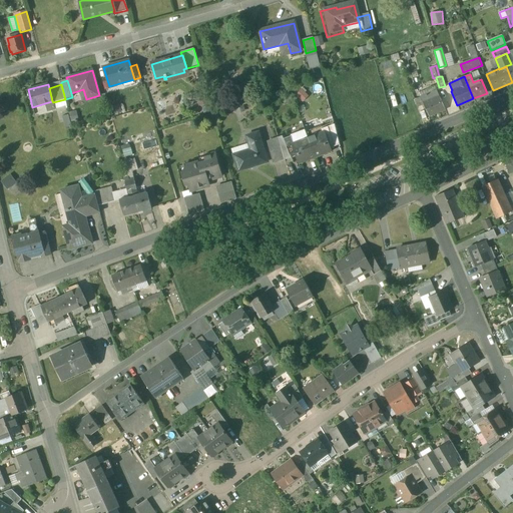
[(421,97),(424,103),(439,97),(437,90),(421,97)]
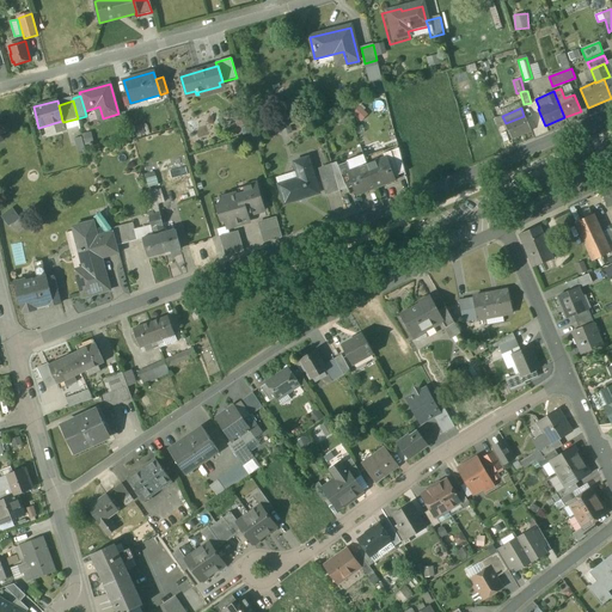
[(531,132),(524,116),(506,123),(512,140),(531,132)]
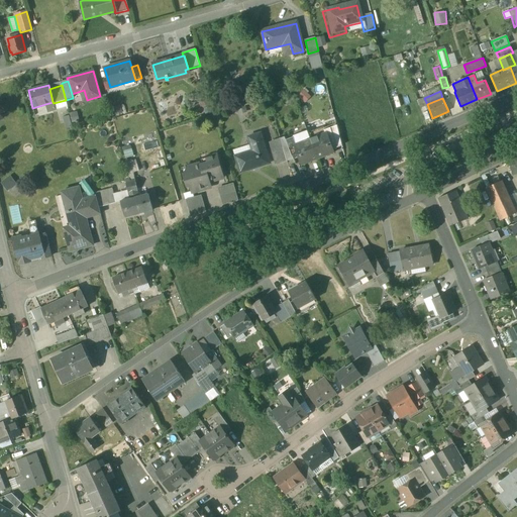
[(54,103),(55,110),(68,107),(66,100),(54,103)]
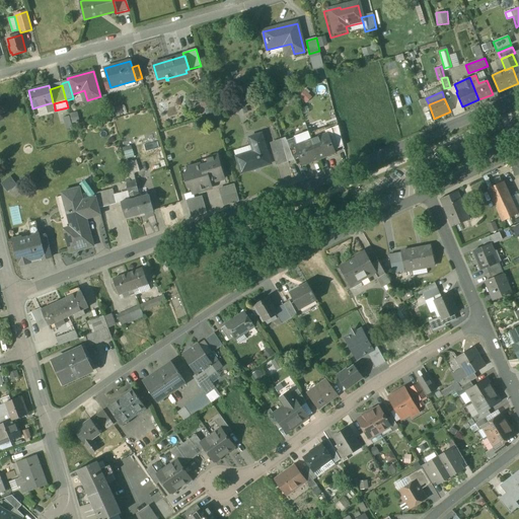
[(55,110),(54,103),(53,102),(46,104),(48,113),(55,110)]
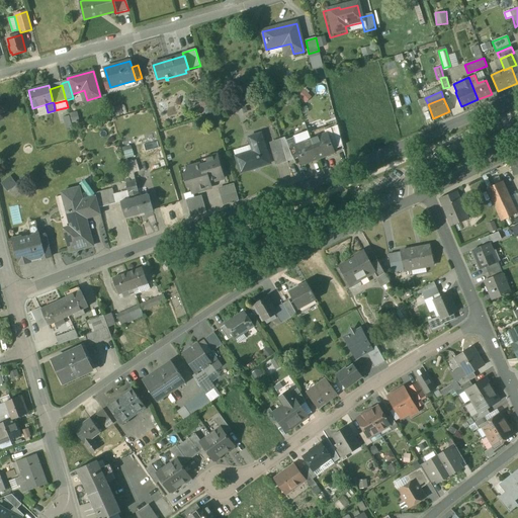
[(326,135),(332,151),(343,147),(338,125),(324,131),(326,135)]
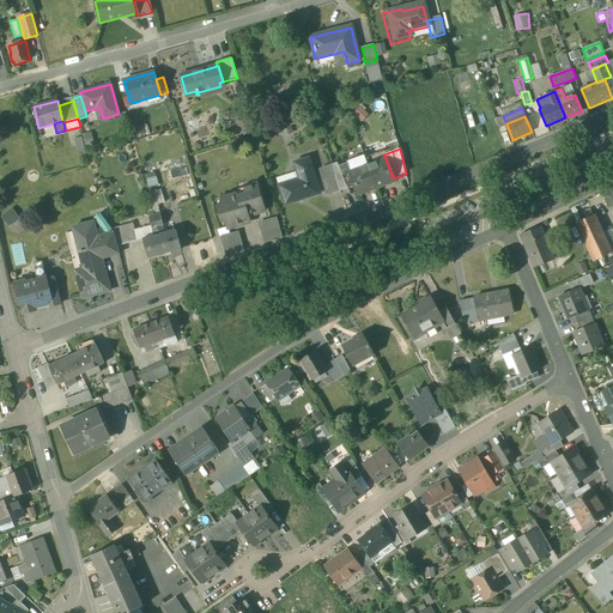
[(346,186),(354,182),(350,173),(369,165),(366,158),(365,158),(365,157),(339,167),(341,174),(346,186)]
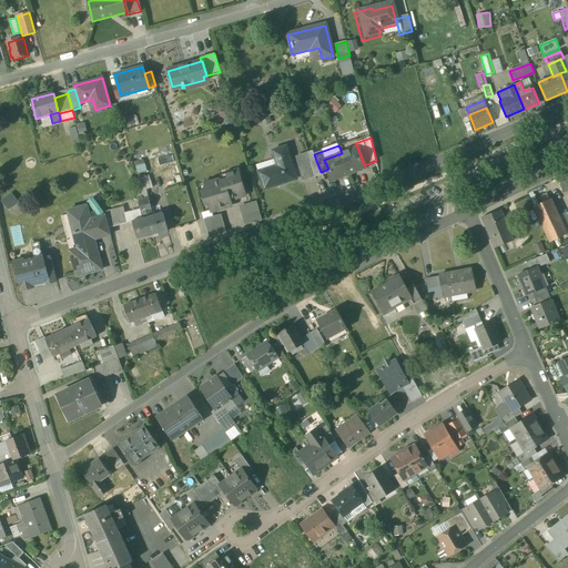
[(273,151),(275,159),(288,154),(286,148),(273,151)]
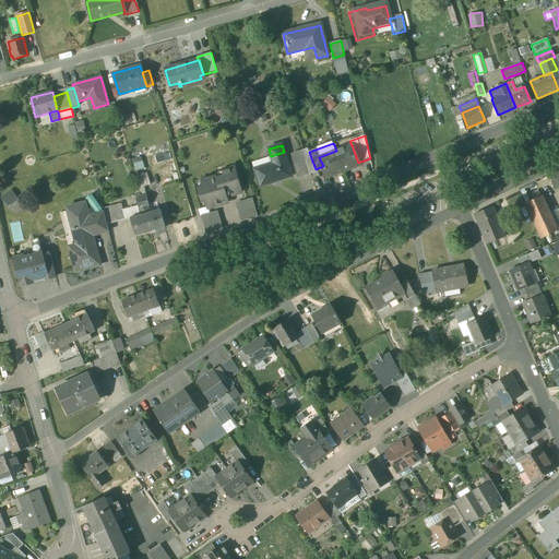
[(336,151),(344,171),(344,169),(349,167),(349,169),(360,165),(358,163),(352,145),(336,151)]
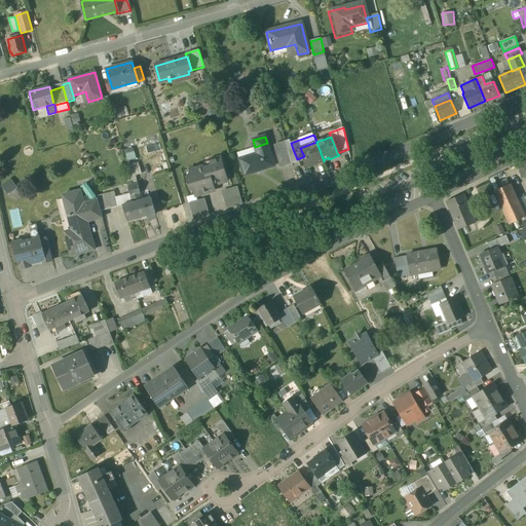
[(308,167),(324,161),(316,142),(300,148),(304,156),(308,167)]
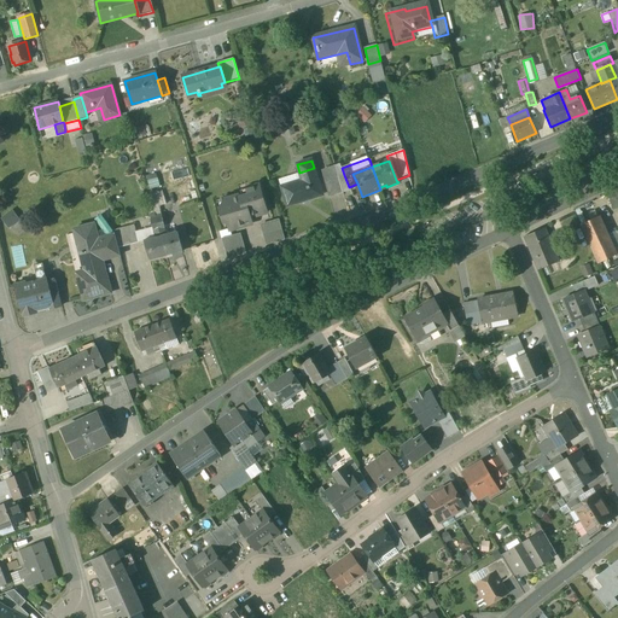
[(322,196),(314,168),(299,173),(302,181),(281,188),(287,208),(302,203),(301,202),(322,196)]
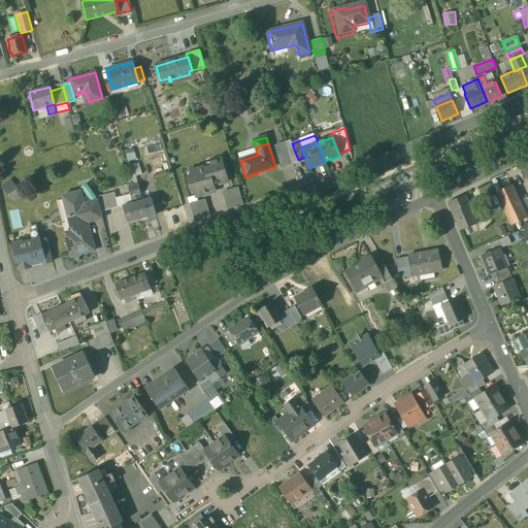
[(133,149),(125,151),(128,162),(137,160),(133,149)]
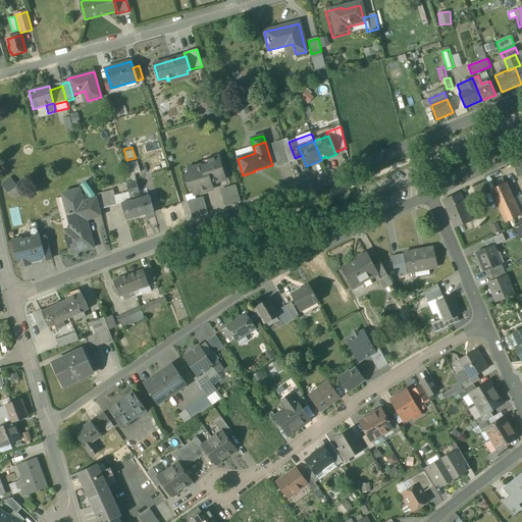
[(291,148),(285,149),(290,163),(297,161),(295,158),(291,148)]
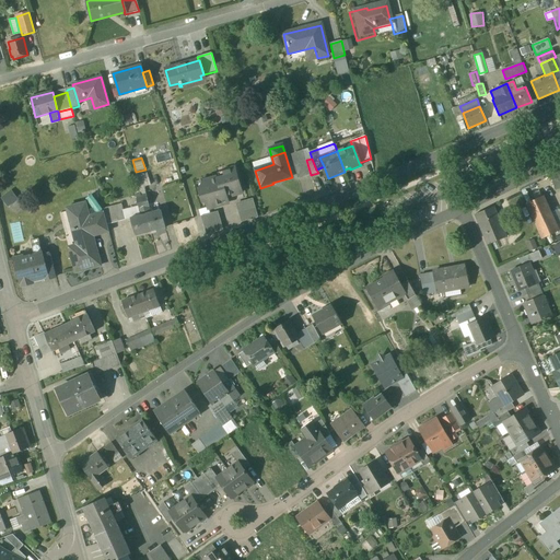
[(299,178),(311,175),(306,160),(294,163),(299,178)]
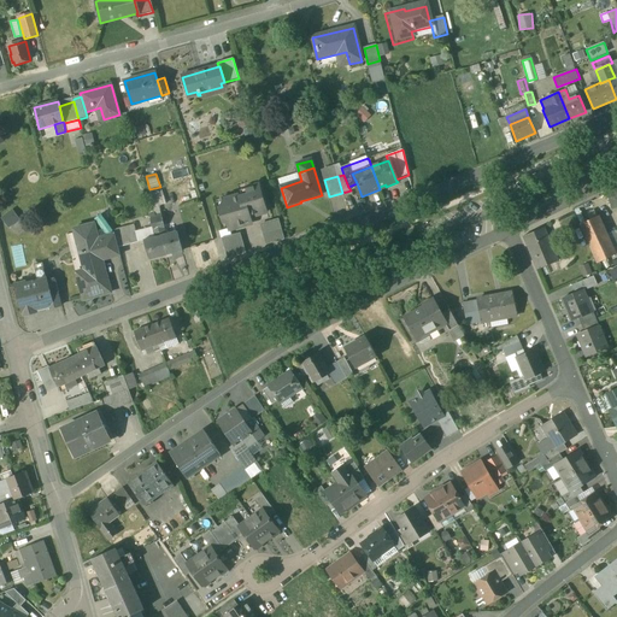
[(227,221),(229,229),(252,223),(250,217),(266,212),(259,186),(246,189),(247,194),(223,201),(219,207),(223,222),(227,221)]
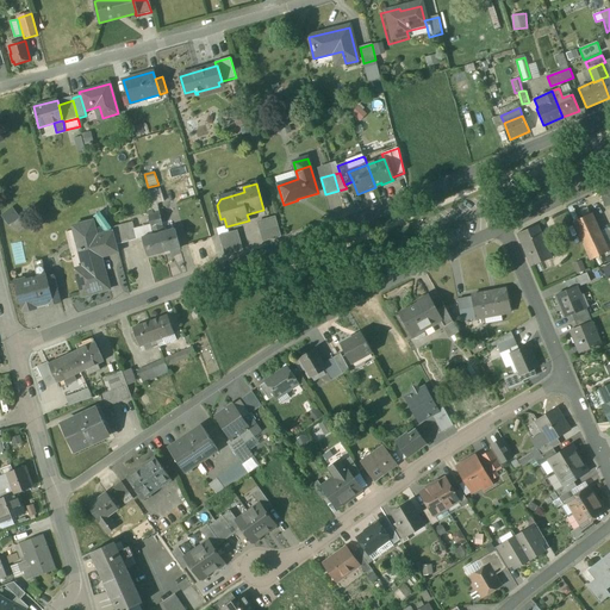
[(148,192),(154,215),(160,212),(159,204),(165,201),(161,188),(148,192)]
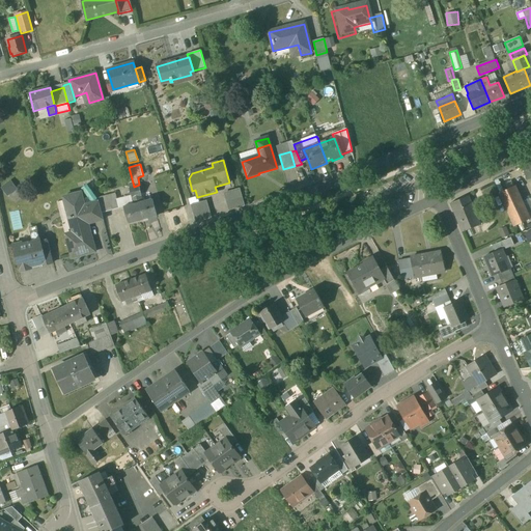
[(10,179),(1,187),(8,196),(18,189),(10,179)]
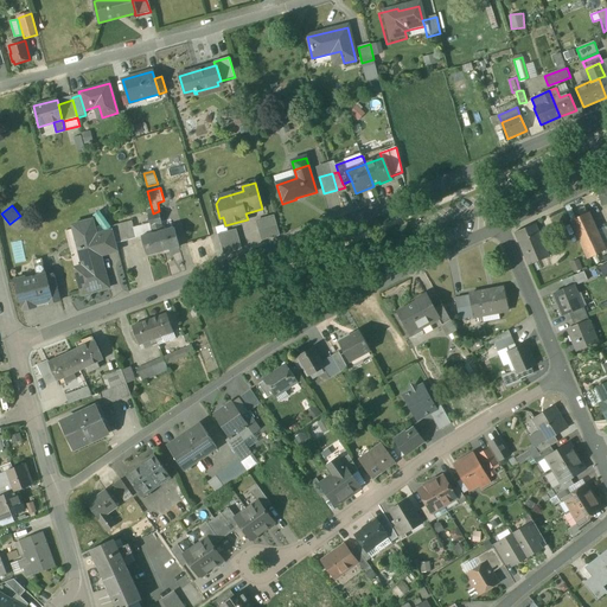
[(147,211),(153,234),(158,232),(153,213),(151,213),(149,210),(147,211)]
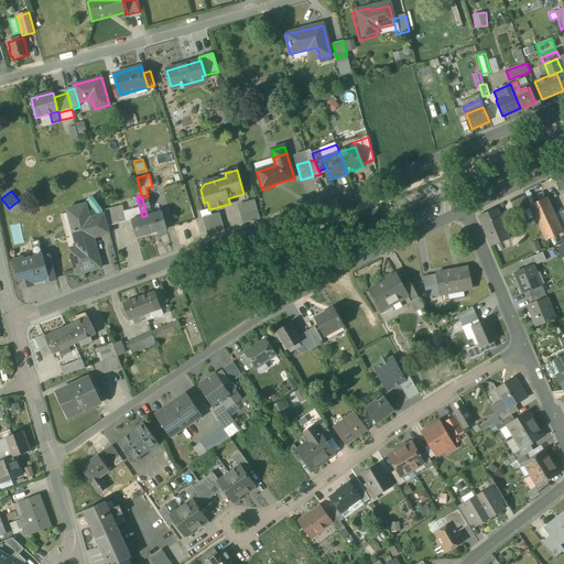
[(152,215),(148,196),(142,198),(147,216),(151,234),(166,229),(162,212),(152,215)]
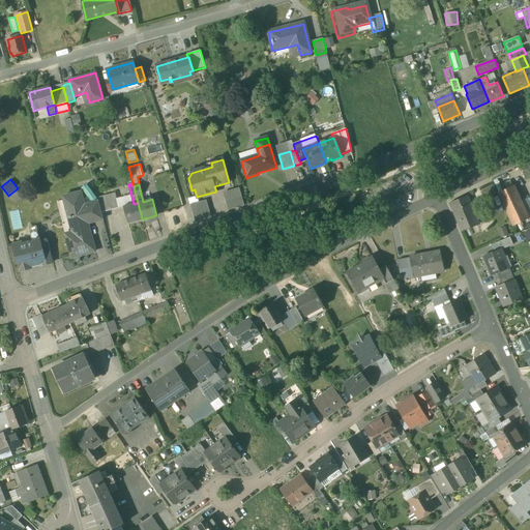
[(497,193),(512,226),(529,218),(528,217),(521,202),(513,185),(497,193)]
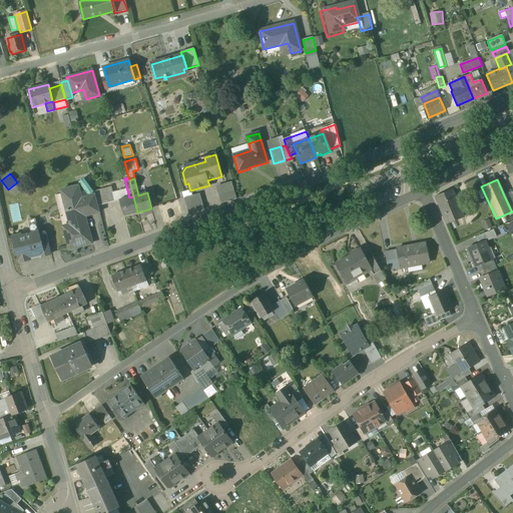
[(226,183),(231,200),(236,199),(231,182),(226,183)]
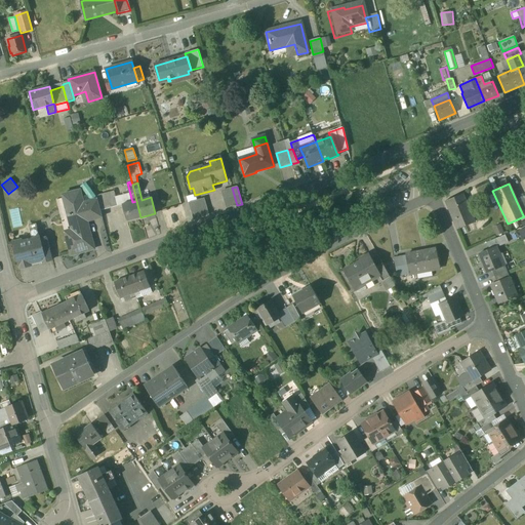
[(227,208),(237,205),(232,188),(221,191),(227,208)]
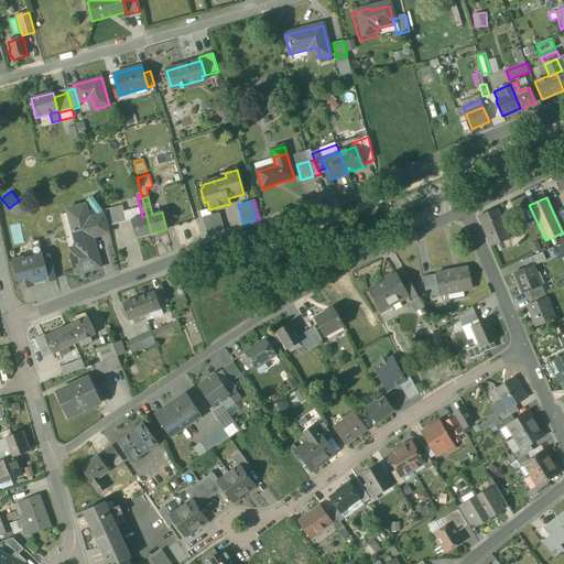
[(69,249),(76,274),(101,268),(94,237),(93,232),(89,218),(90,218),(87,204),(67,209),(74,234),(79,231),(83,246),(77,247),(69,249)]
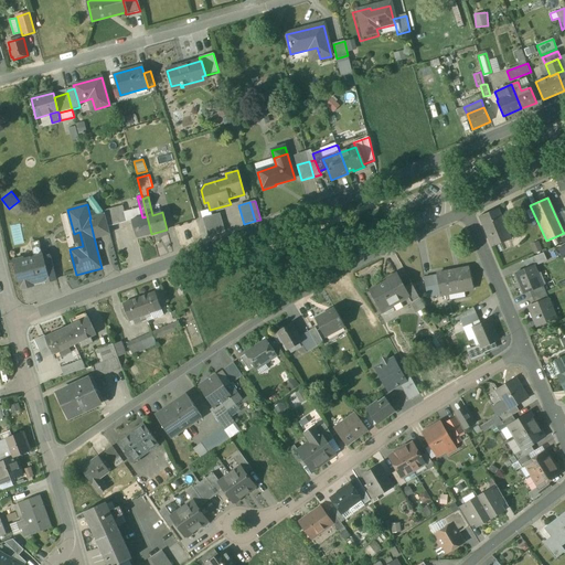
[(479,219),(487,235),(505,227),(498,209),(479,219)]
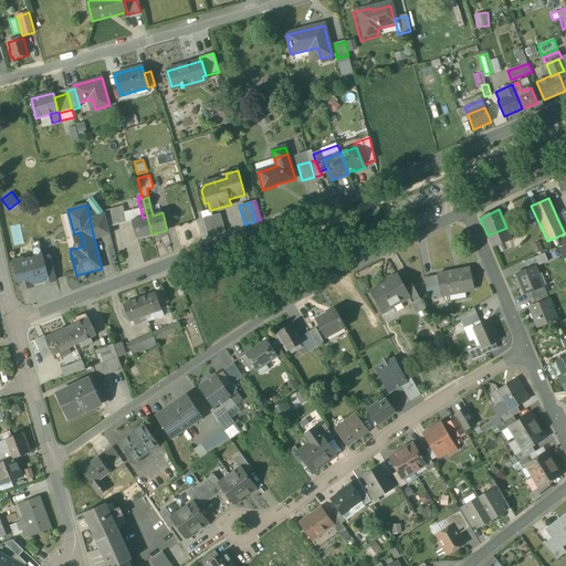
[(124,210),(105,215),(108,228),(127,222),(124,210)]
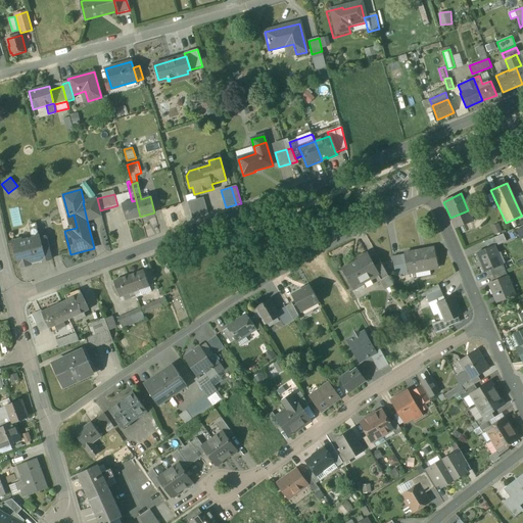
[(522,194),(514,199),(521,215),(522,214),(522,194)]
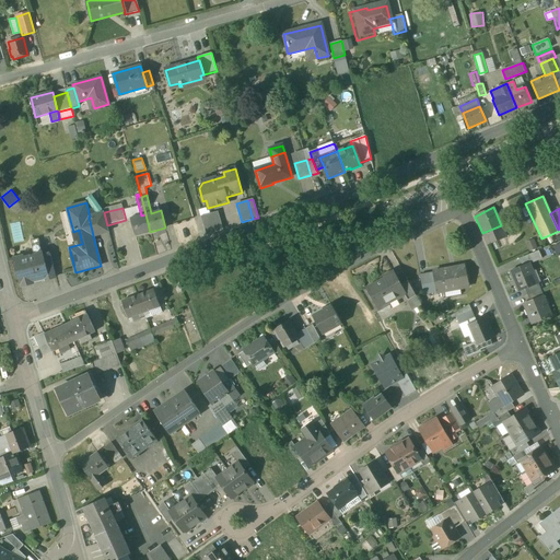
[(218,211),(207,214),(212,233),(223,230),(218,211)]
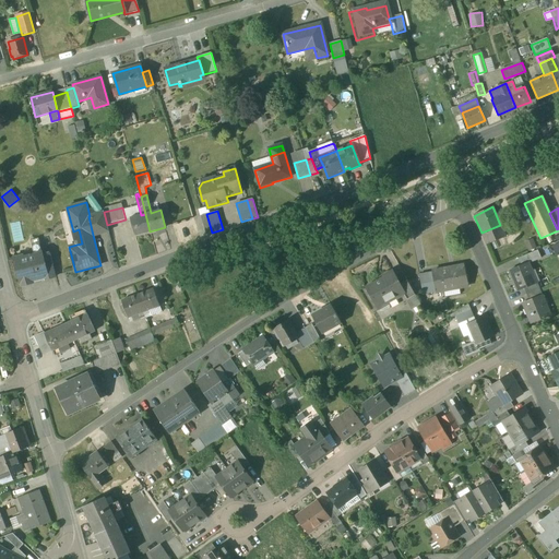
[(107,226),(107,225),(104,212),(90,216),(88,216),(92,230),(107,226)]
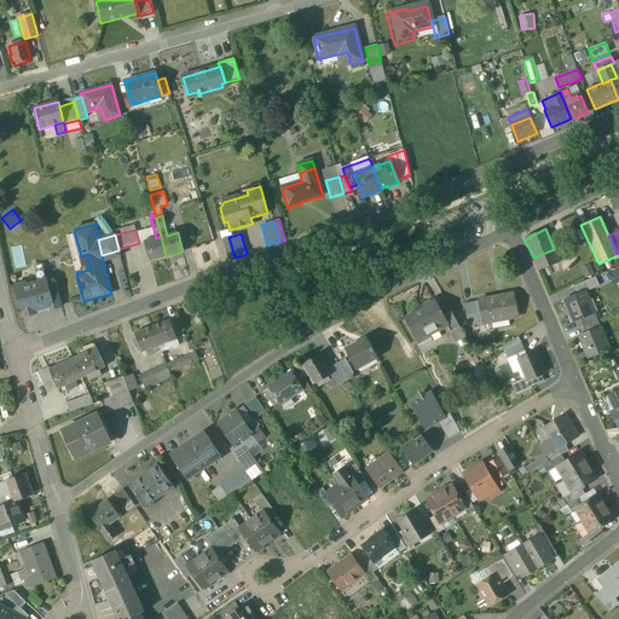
[(150,261),(166,256),(161,237),(156,238),(144,242),(150,261)]
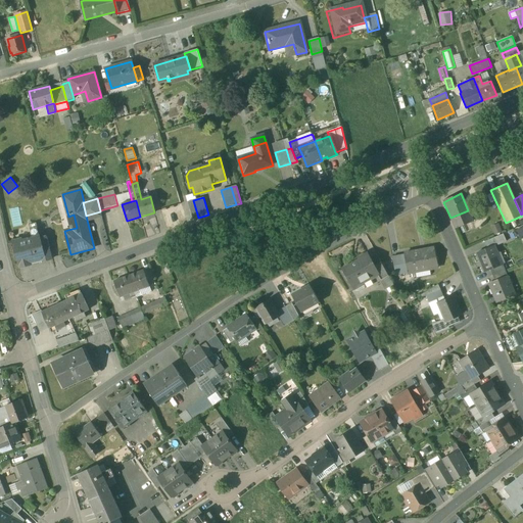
[(188,202),(193,220),(198,218),(193,200),(188,202)]
